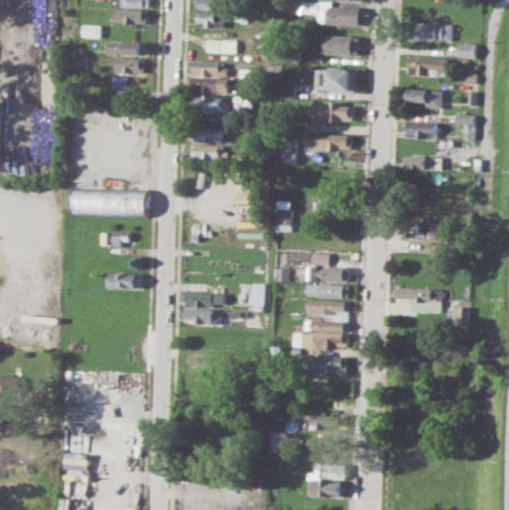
[(110,0),(148,0),(148,8),(110,7),(110,0)]
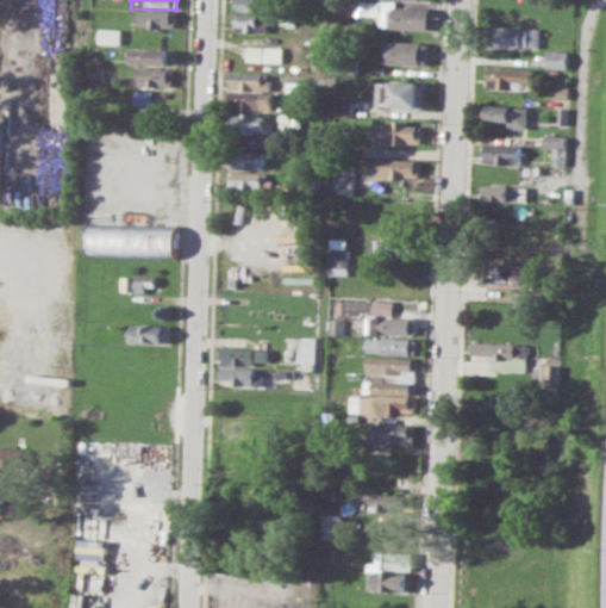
[(232,0),(272,0),(272,13),(232,12),(232,0)]
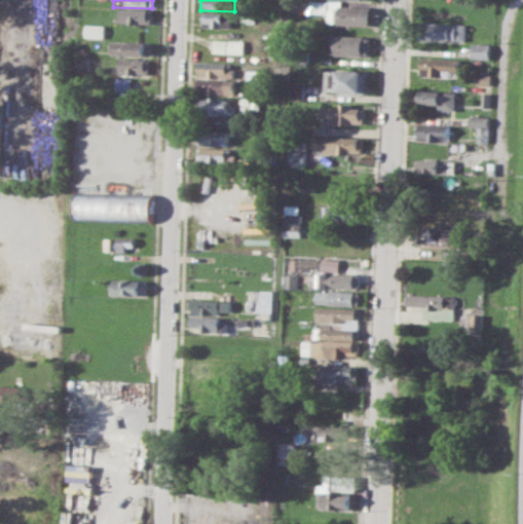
[(311,1),(325,2),(325,14),(311,14),(311,1)]
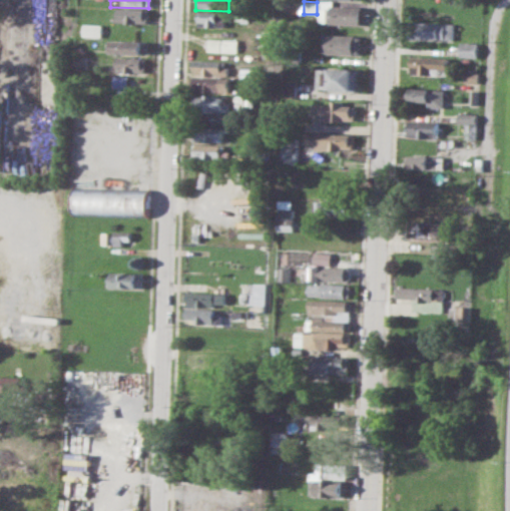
[(329,7),(360,8),(359,26),(329,25),(329,7)]
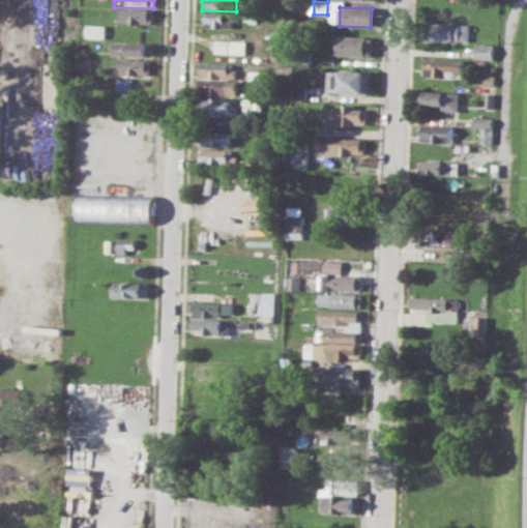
[(121,9),(151,10),(151,26),(116,25),(116,19),(121,19),(121,9)]
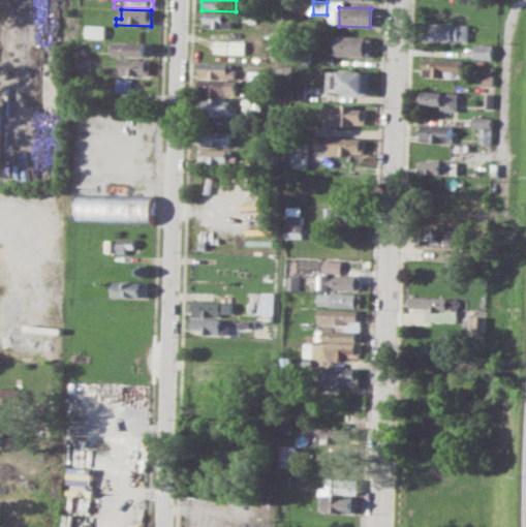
[(204,13),(231,14),(230,29),(203,28),(204,13)]
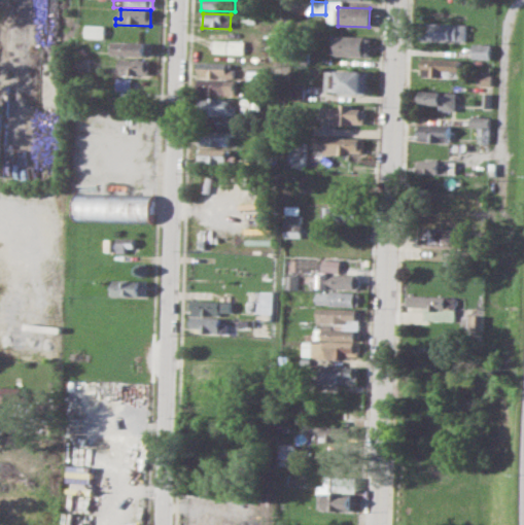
[(463,42),(463,26),(417,25),(417,41),(463,42)]
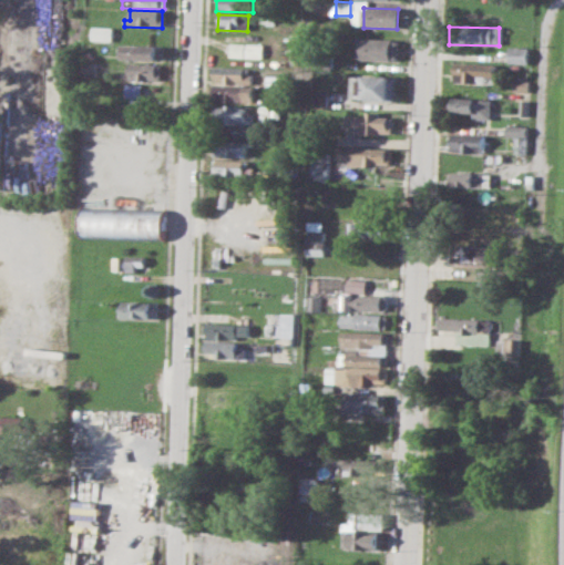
[(91,28),(111,28),(111,42),(90,41),(91,28)]
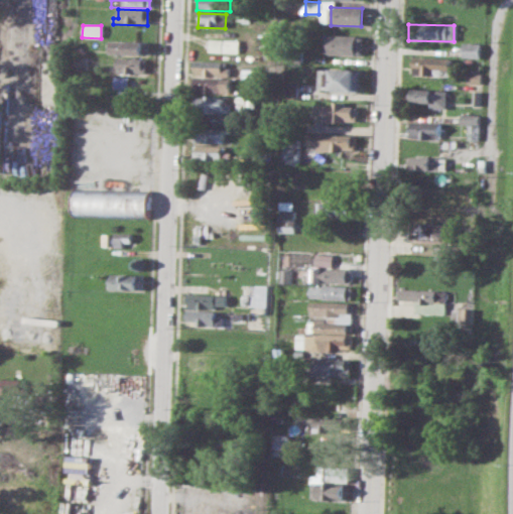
[(325,36),(361,38),(360,56),(324,54),(325,36)]
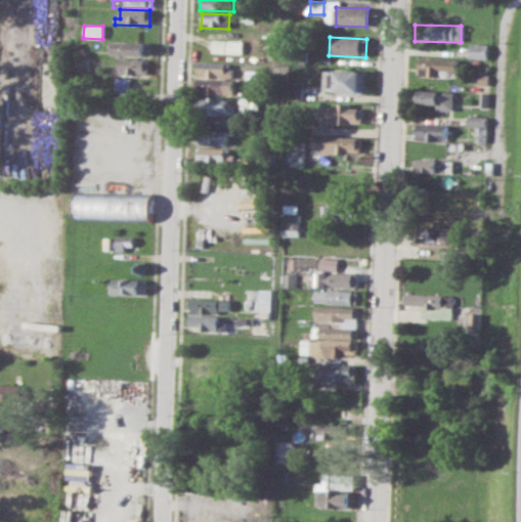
[(212,41),(242,43),(241,55),(211,53),(212,41)]
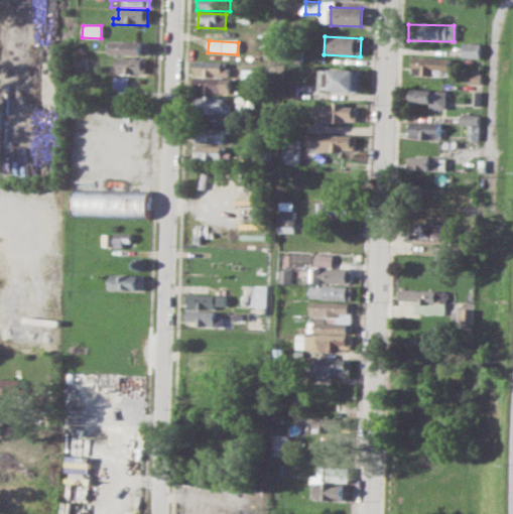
[(108,41),(145,43),(144,56),(108,55),(108,41)]
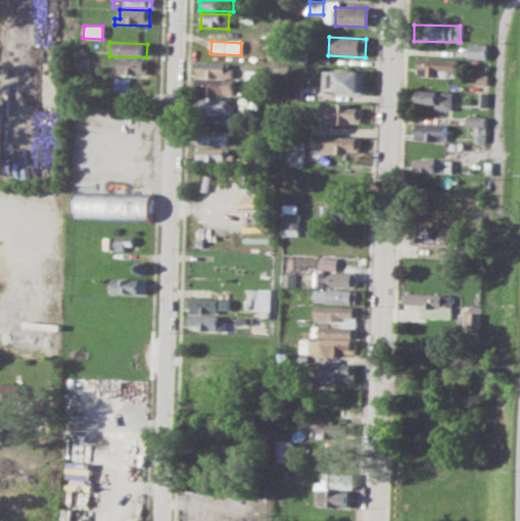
[(485,60),(485,46),(468,45),(467,60),(485,60)]
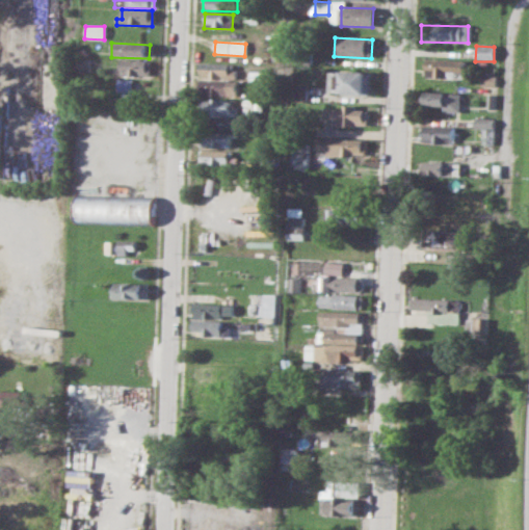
[(294,53),(310,53),(309,64),(294,63),(294,53)]
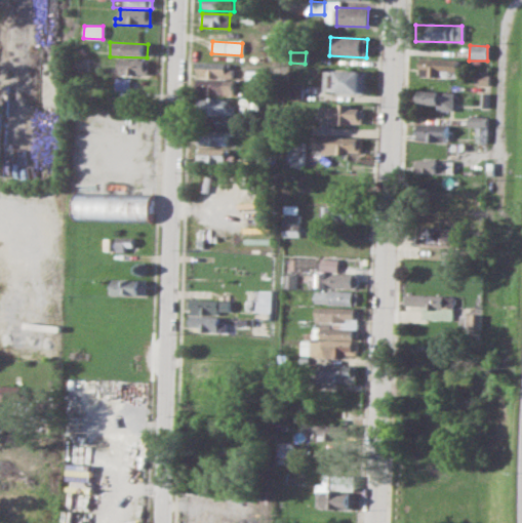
[(75,58),(88,58),(88,73),(75,73),(75,58)]
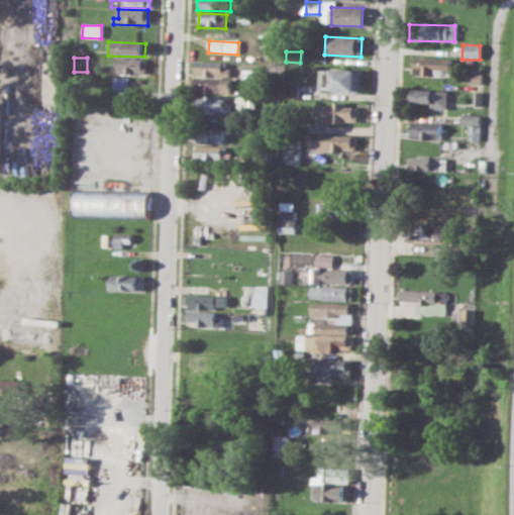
[(431,77),(431,71),(449,71),(450,60),(413,59),(412,77),(431,77)]
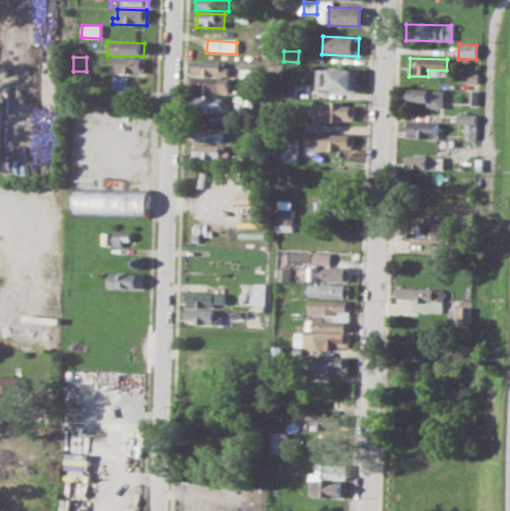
[(115,59),(144,60),(144,74),(115,73),(115,59)]
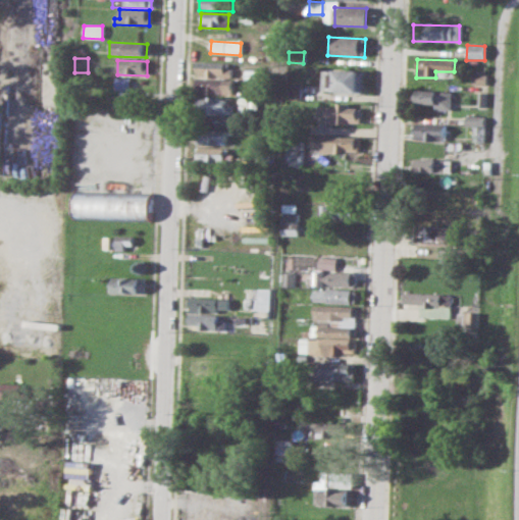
[(196,62),(228,63),(227,69),(231,69),(231,78),(196,76),(196,62)]
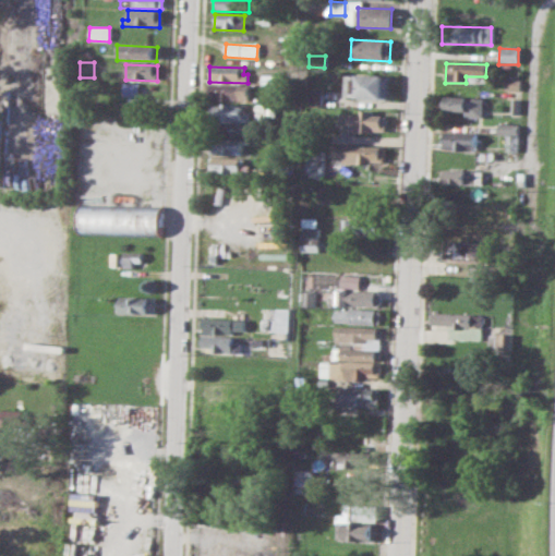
[(344,76),(387,79),(386,100),(342,98),(344,76)]
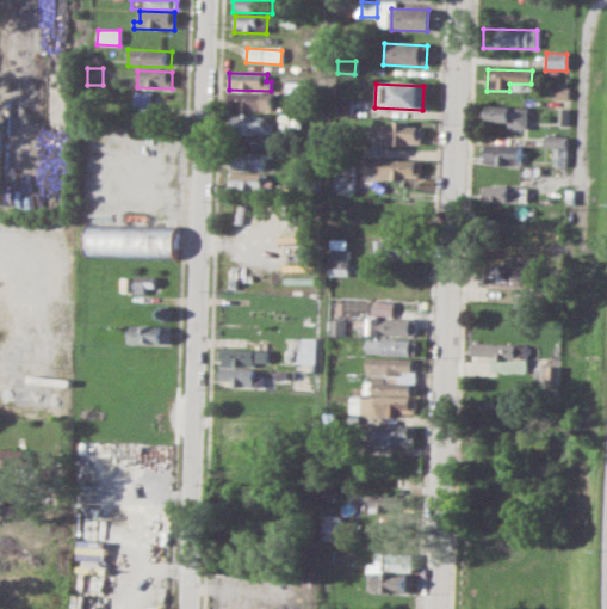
[(149,93),(134,93),(134,106),(149,108),(149,93)]
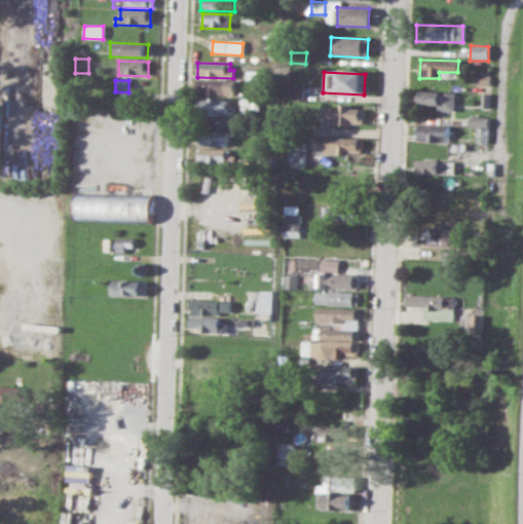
[(197,80),(233,82),(233,96),(196,95),(197,80)]
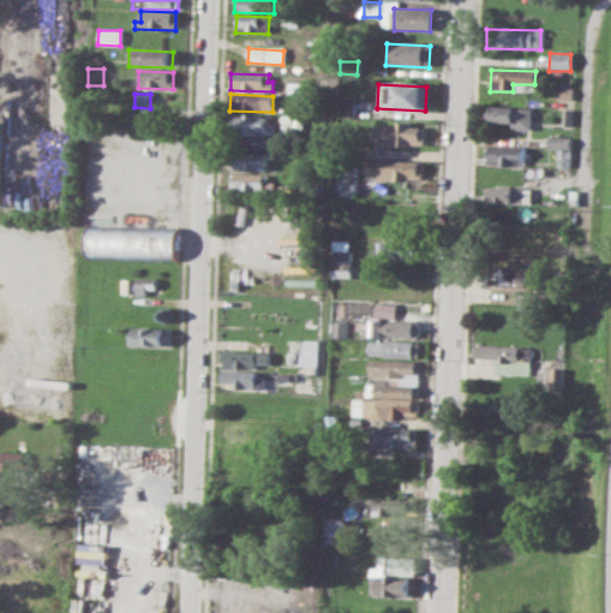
[(336,101),(353,101),(353,118),(336,118),(336,101)]
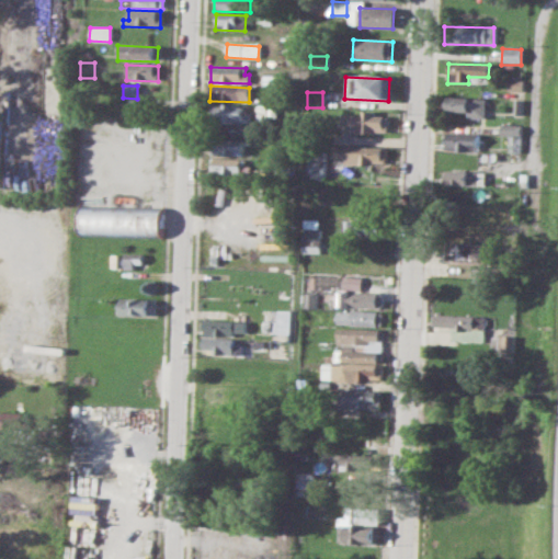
[(446,113),(467,114),(467,118),(484,120),(485,100),(446,99),(446,113)]
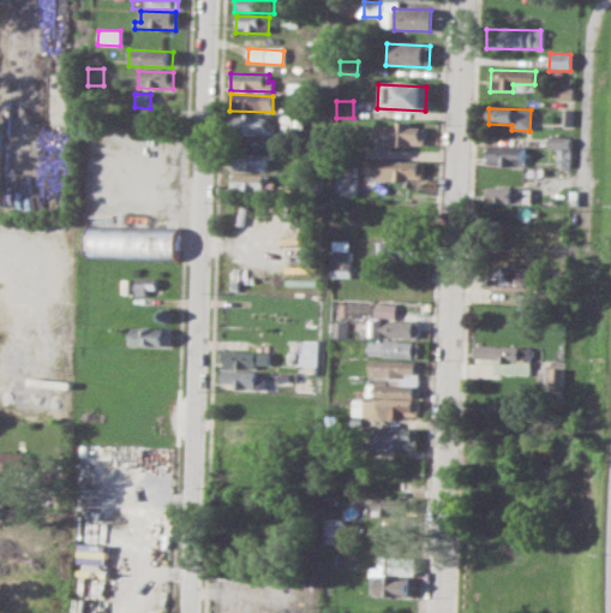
[(234,117),(267,118),(267,126),(273,126),(273,137),(234,136),(234,117)]
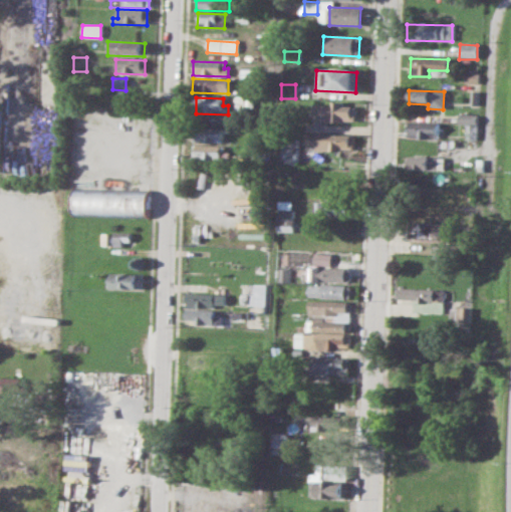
[(313,105),(330,106),(331,101),(341,101),(341,106),(354,107),(353,122),(312,120),(313,105)]
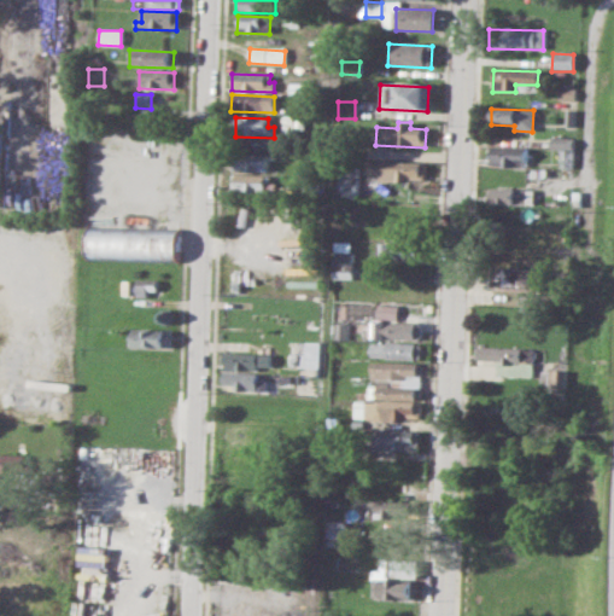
[(571,150),(569,139),(549,140),(549,151),(571,150)]
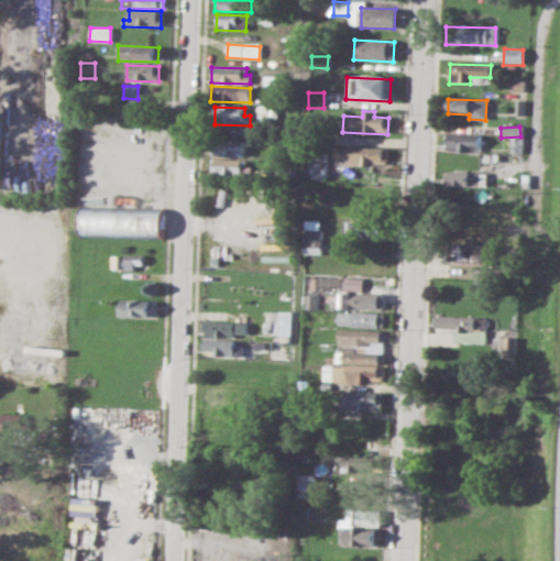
[(479,135),(443,135),(443,153),(479,153),(479,135)]
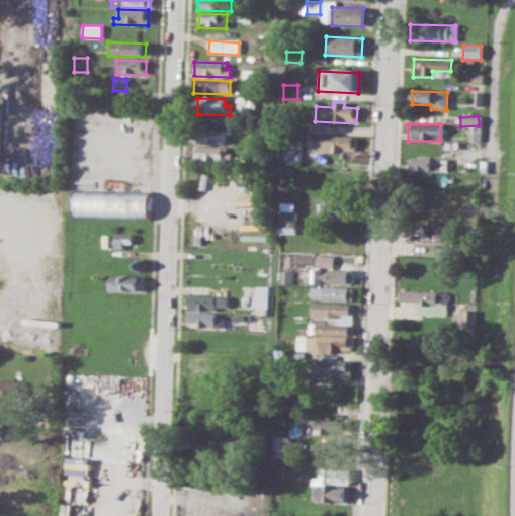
[(194,130),(225,131),(225,145),(194,144),(194,130)]
